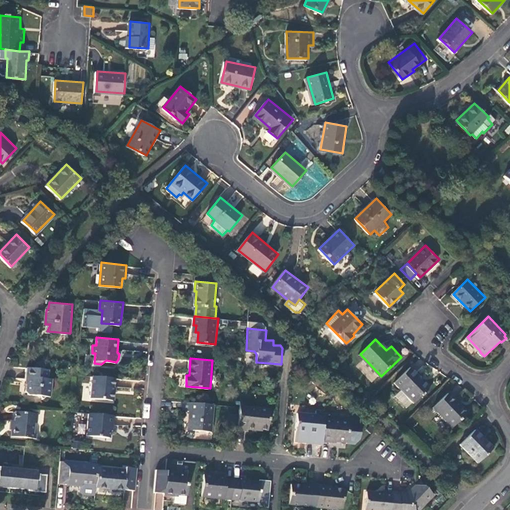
[(49,368),(27,366),(26,377),(27,378),(25,390),(27,393),(39,394),(47,397),(52,389),(52,382),(53,378),(48,377),(49,368)]
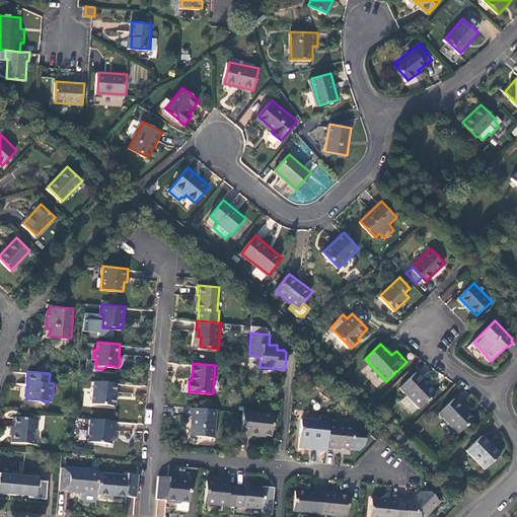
[(426,381),(417,372),(400,387),(407,394),(401,400),(414,413),(419,408),(421,409),(436,394),(429,386),(428,380),(426,381)]
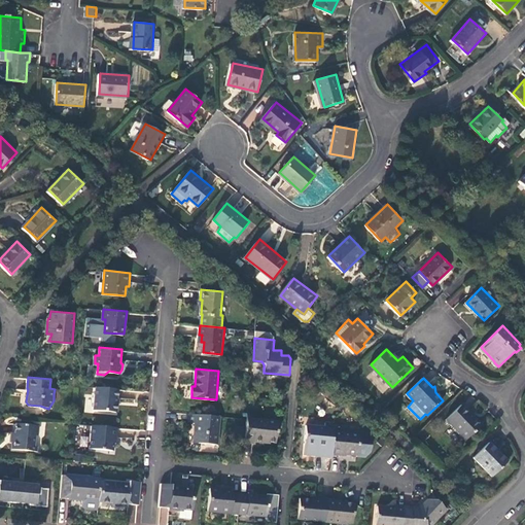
[(116,411),(118,387),(97,385),(95,409),(116,411)]
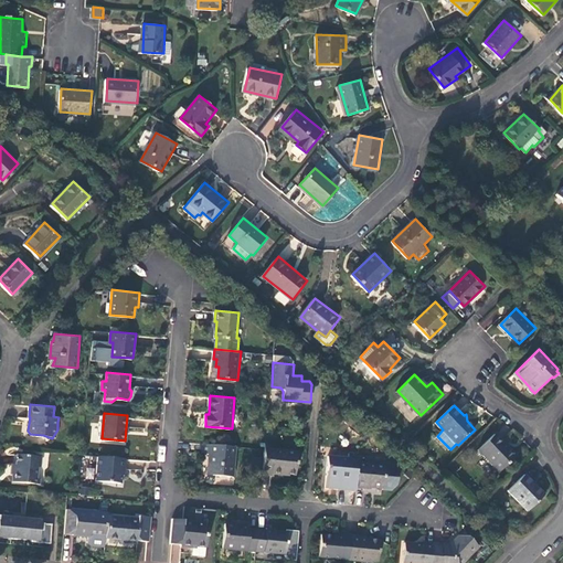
[(276,431),(276,423),(268,422),(267,429),(276,431)]
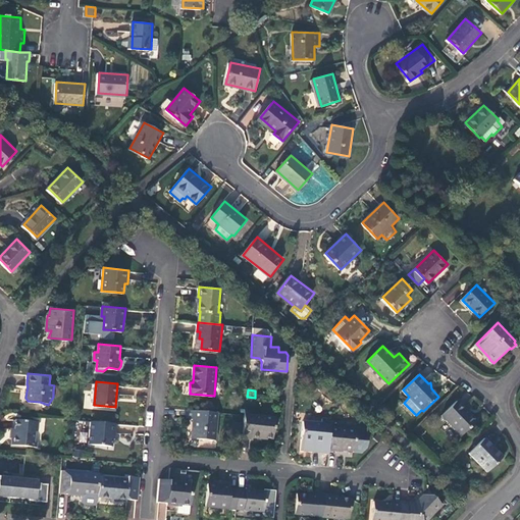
[(477,420),(459,401),(443,415),(462,434),(477,420)]
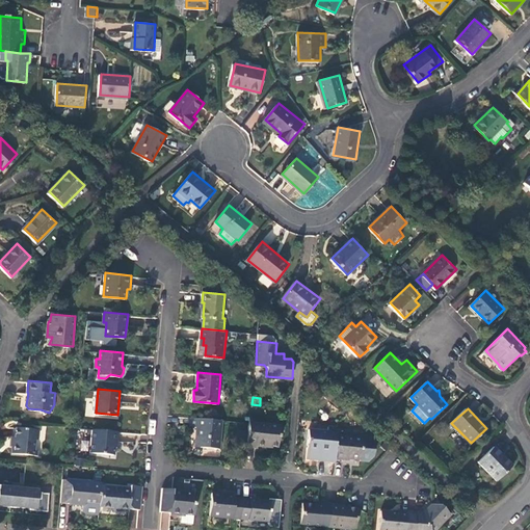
[(223,419),(193,416),(193,425),(197,426),(196,436),(202,436),(201,446),(220,448),(223,419)]
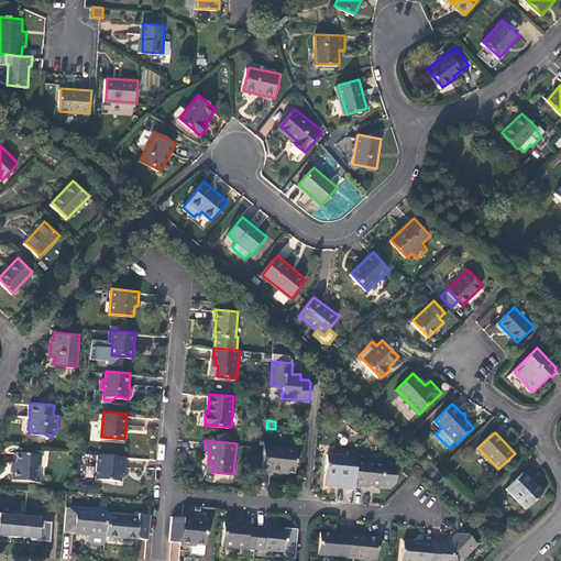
[(264,444),(263,471),(273,472),(273,469),(297,471),(298,448),(264,444)]
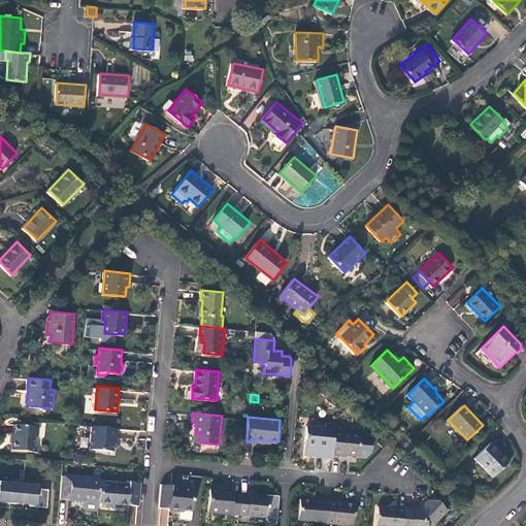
[(335,430),(335,422),(327,421),(327,426),(307,424),(306,446),(325,448),(325,450),(333,450),(335,430)]
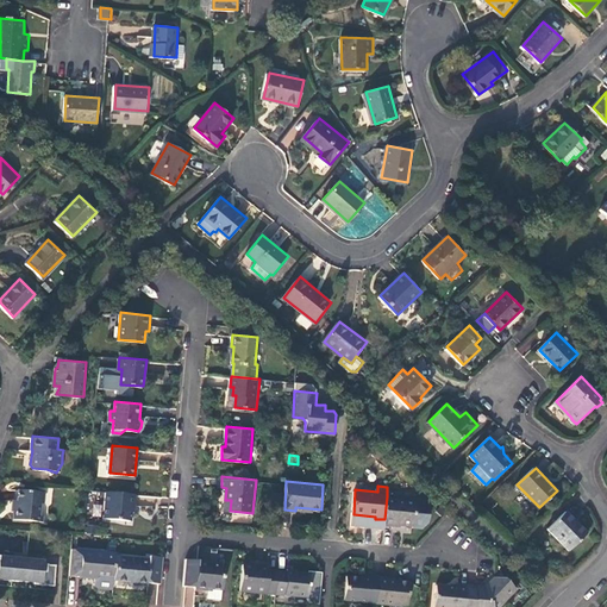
[(45,489),(19,487),(18,499),(16,499),(14,518),(44,520),(44,513),(41,513),(42,502),(45,501),(45,489)]
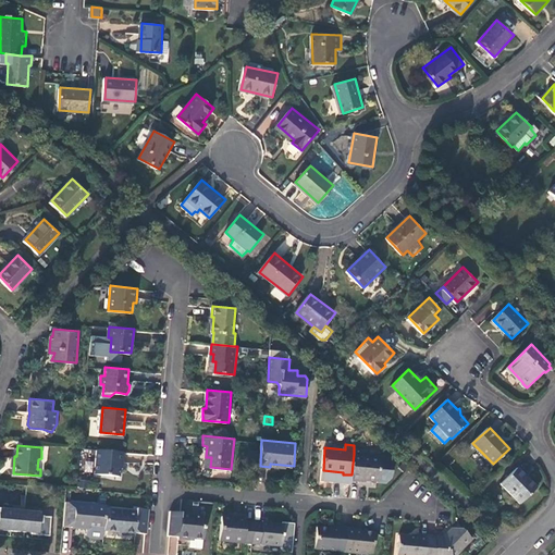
[(124,461),(125,451),(97,448),(96,472),(120,475),(122,461),(124,461)]
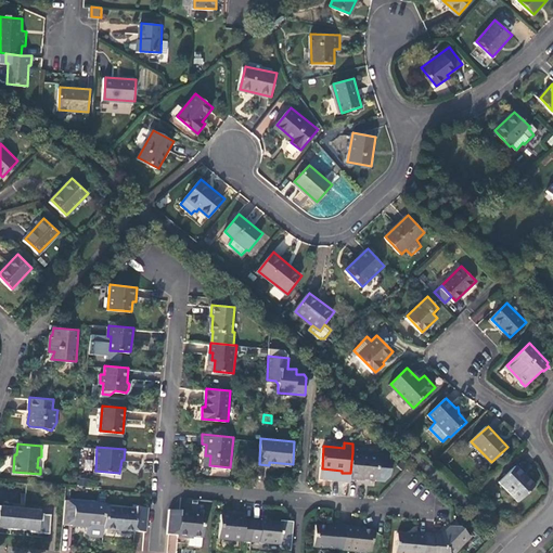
[(380,454),(352,452),(350,473),(350,477),(358,477),(358,476),(378,478),(380,454)]
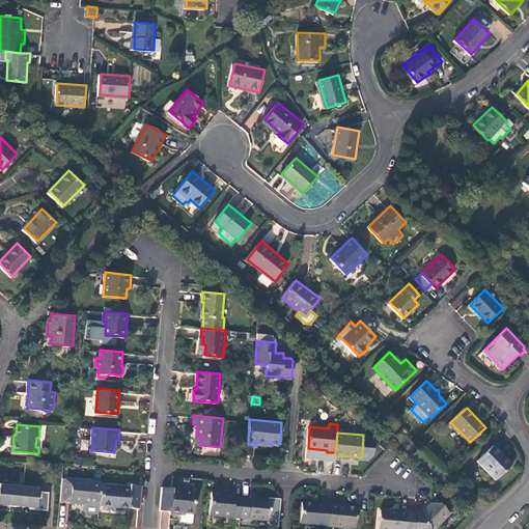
[(512,464),(495,445),(478,461),(497,479),(512,464)]
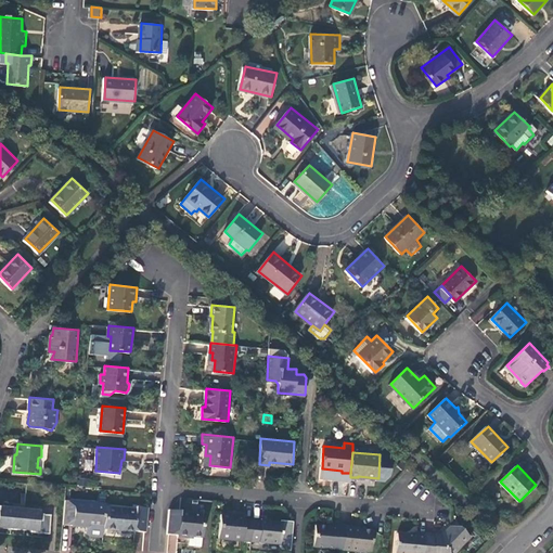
[(105,526),(107,504),(107,502),(67,498),(65,523),(89,525),(105,526)]
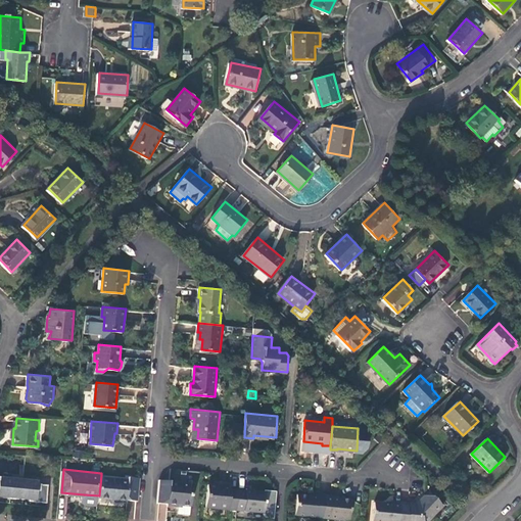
[(40,479),(0,474),(0,493),(30,496),(30,500),(48,501),(49,483),(39,483),(40,479)]
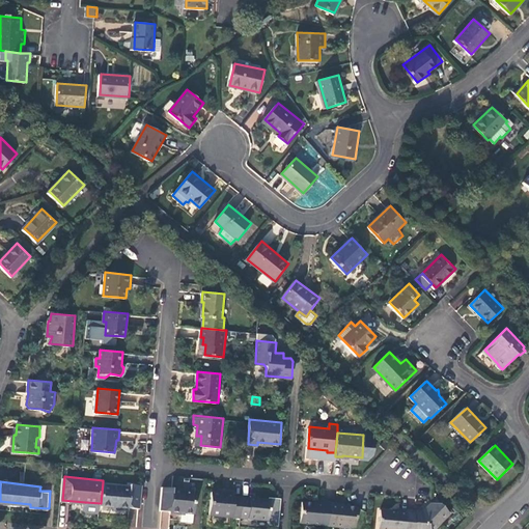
[(144,483),(141,483),(132,482),(132,485),(103,482),(101,503),(120,505),(120,508),(131,509),(132,506),(139,506),(142,507),(144,483)]
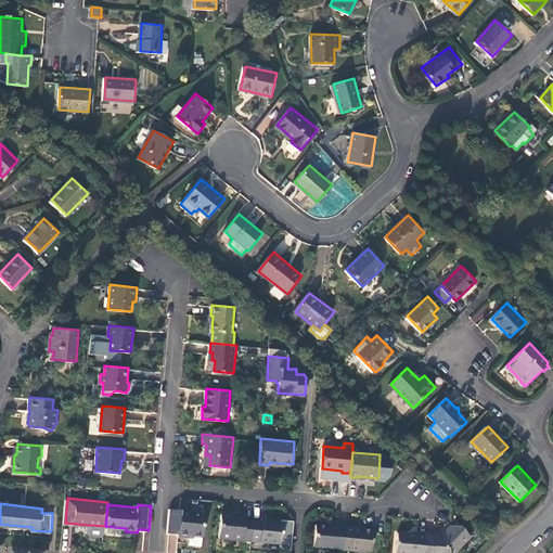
[(181,509),(171,508),(168,532),(171,534),(191,535),(204,536),(205,523),(203,523),(203,512),(184,510),(181,509)]
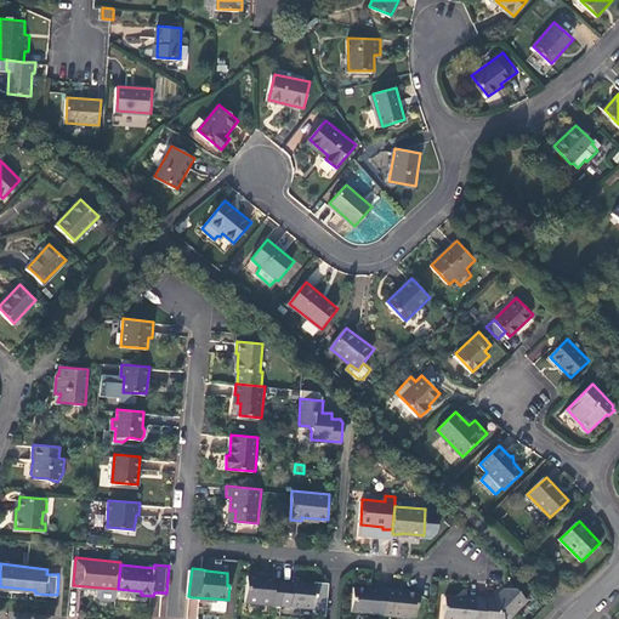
[(282,605),(284,580),(276,579),(276,575),(249,573),(246,601),(282,605)]
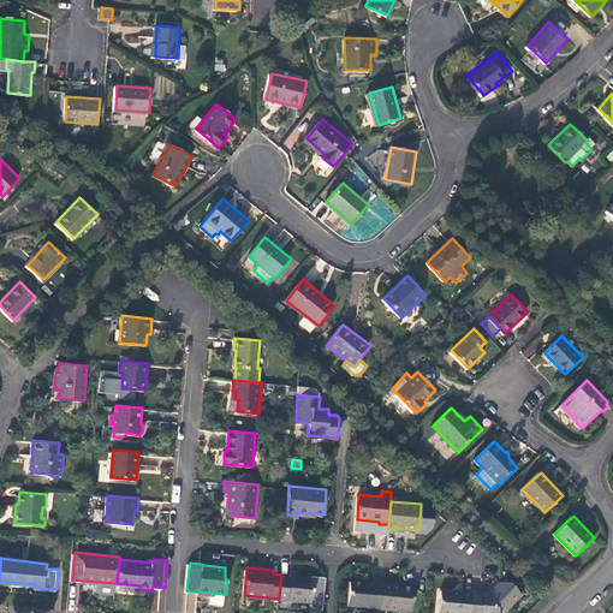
[(323,608),(327,576),(313,575),(313,577),(281,575),(279,599),(311,602),(316,607),(323,608)]
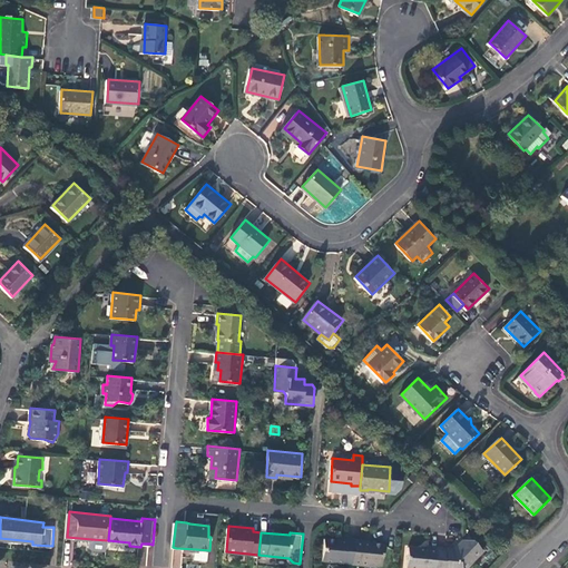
[(353,562),(355,538),(346,537),(346,539),(324,538),(323,560),(353,562)]
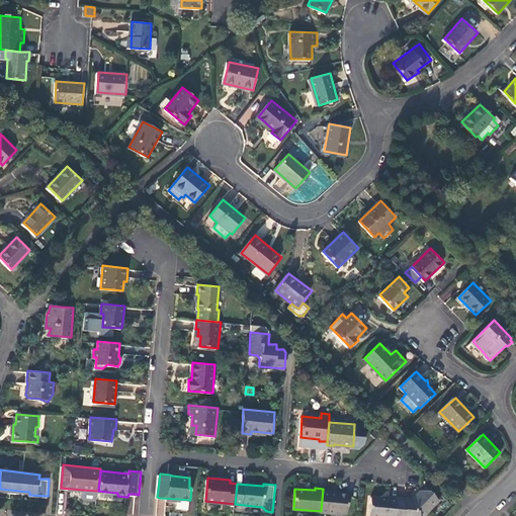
[(331,490),(323,489),(321,511),(343,513),(343,512),(348,513),(349,494),(331,492),(331,490)]
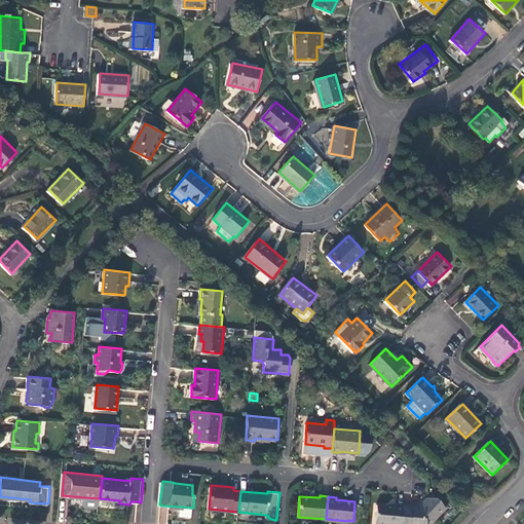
[(419,506),(404,503),(402,523),(431,523),(447,506),(438,496),(426,496),(419,506)]
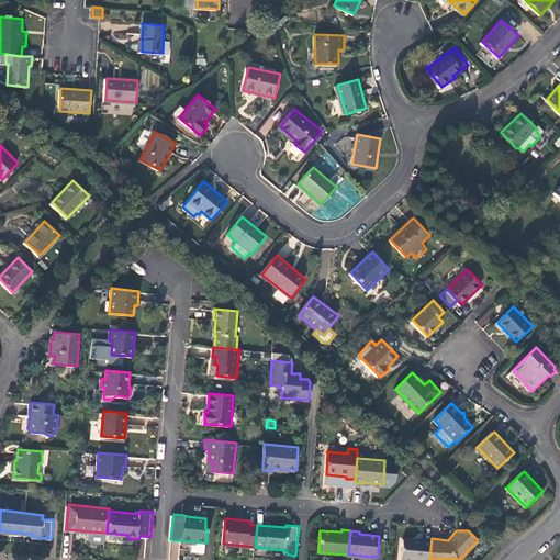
[(107,533),(90,532),(89,537),(92,540),(105,541),(107,533)]
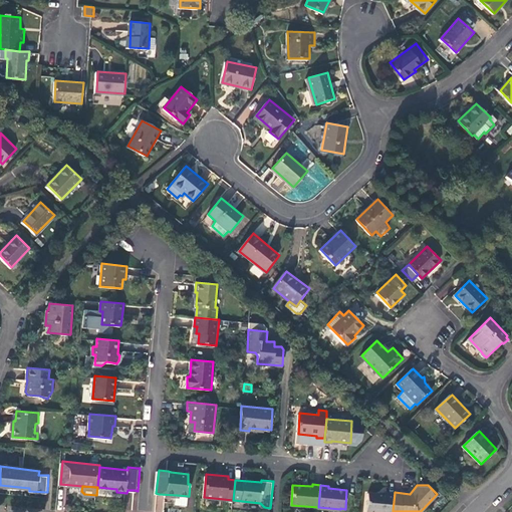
[(369,511),(393,511),(395,492),(385,491),(385,493),(368,492),(367,511),(369,511)]
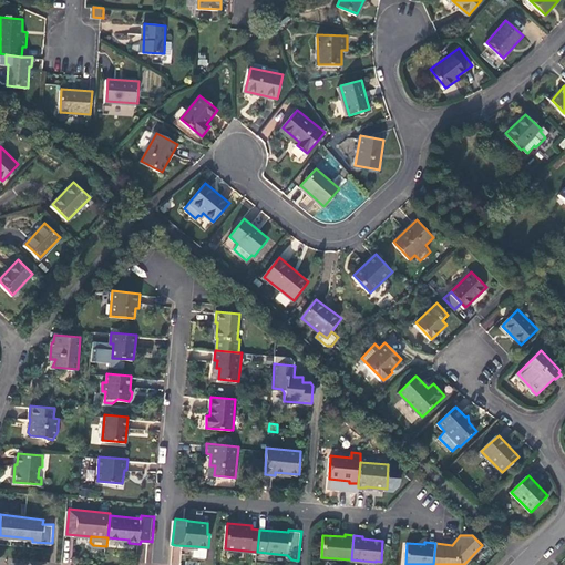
[(208,547),(195,546),(194,556),(207,557),(208,547)]
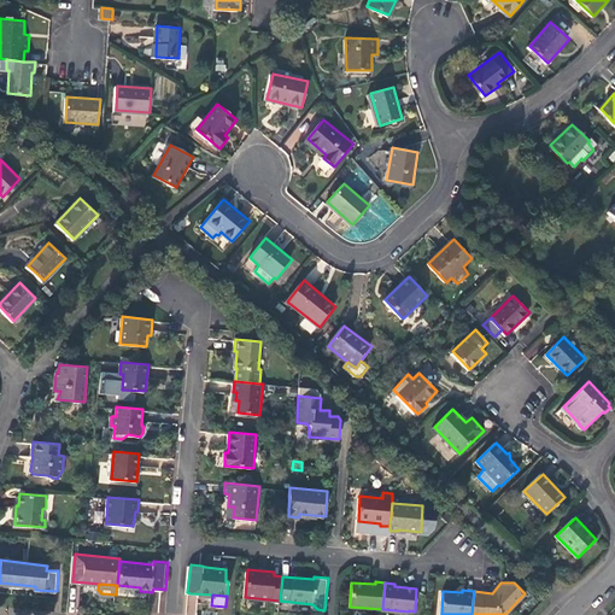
All buildings are outlined.
